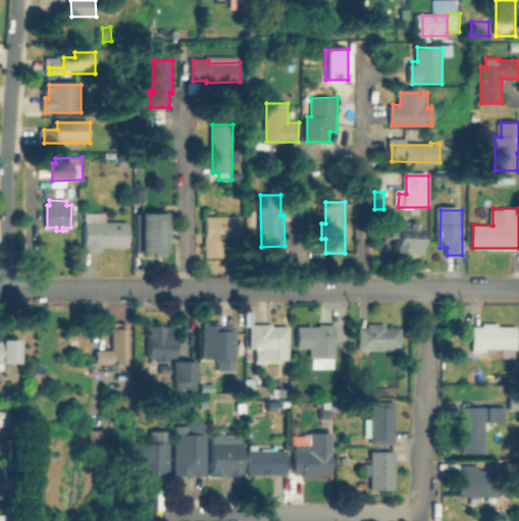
[(130,221),(131,247),(103,247),(103,251),(86,252),(86,213),(107,213),(107,221),(130,221)]
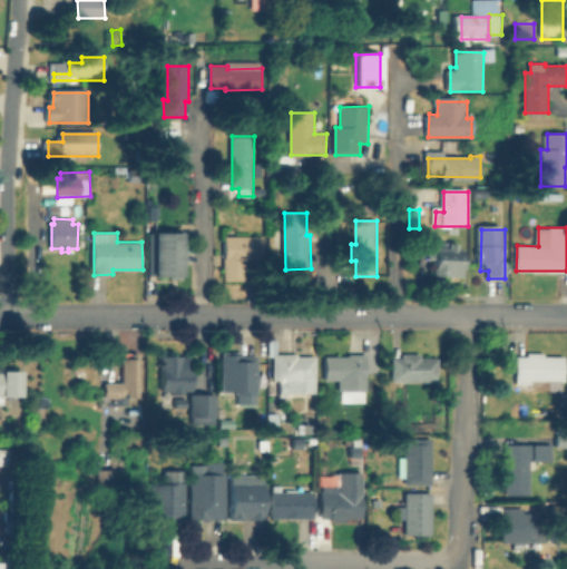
[(437,235),(437,249),(422,248),(422,235),(437,235)]
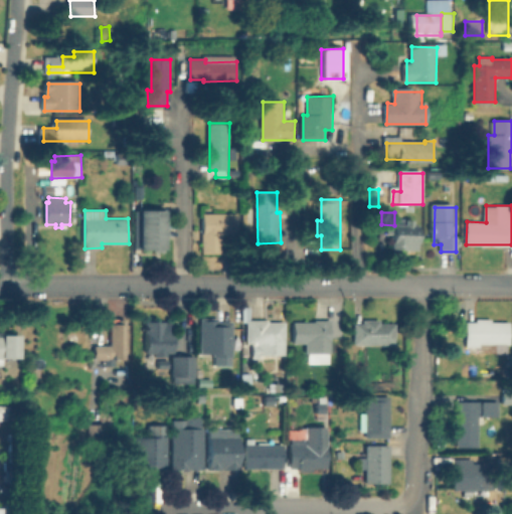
[(167,213),(166,248),(142,248),(142,213),(167,213)]
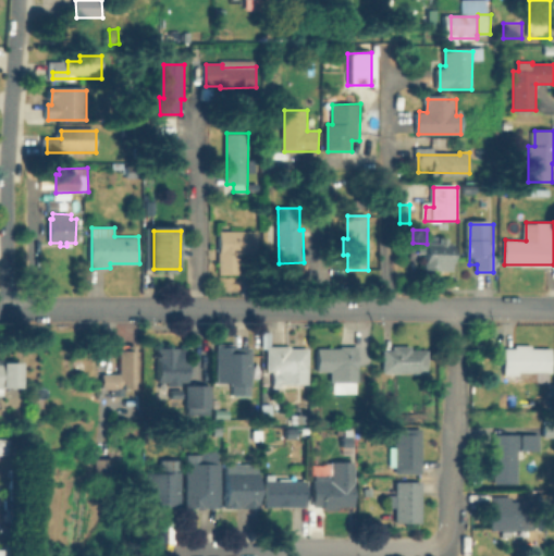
[(260,232),(259,255),(242,255),(242,273),(221,274),(221,232),(260,232)]
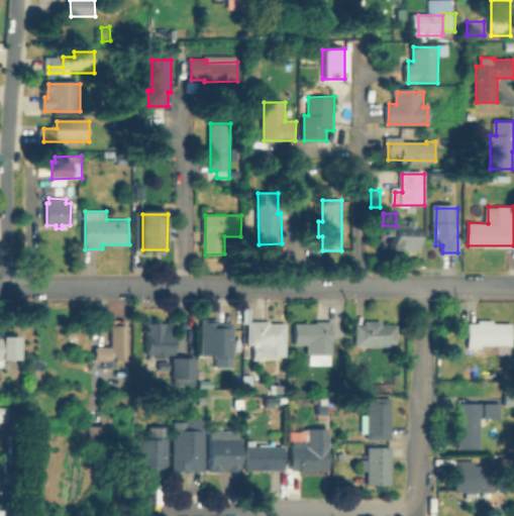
[(417,226),(417,228),(421,228),(421,251),(394,251),(394,227),(401,227),(401,220),(417,220),(417,226)]
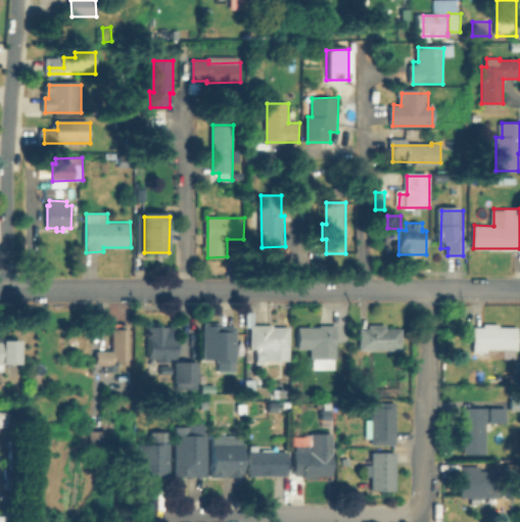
[(129,324),(130,365),(119,365),(120,372),(106,372),(106,366),(98,366),(97,351),(113,351),(113,328),(122,328),(122,324),(129,324)]
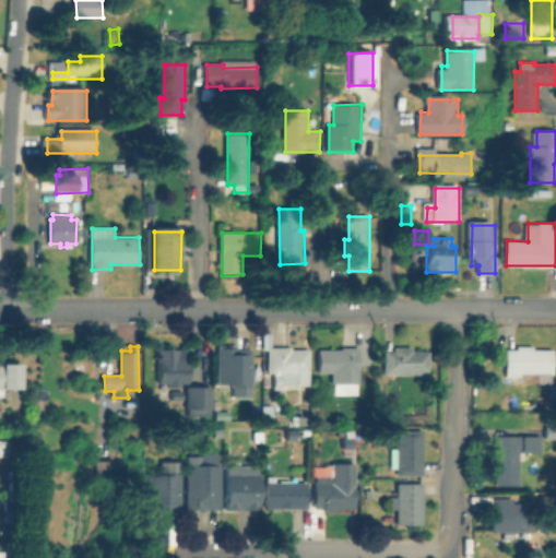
[(534,346),(535,351),(554,351),(554,376),(522,375),(522,379),(506,379),(507,349),(518,349),(518,346),(534,346)]
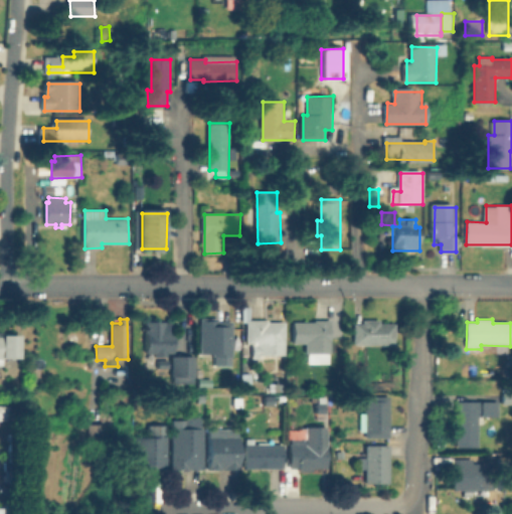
[(286,324),(286,344),(286,358),(257,358),(257,349),(256,349),(256,344),(248,344),(248,321),(269,321),(269,323),(286,324)]
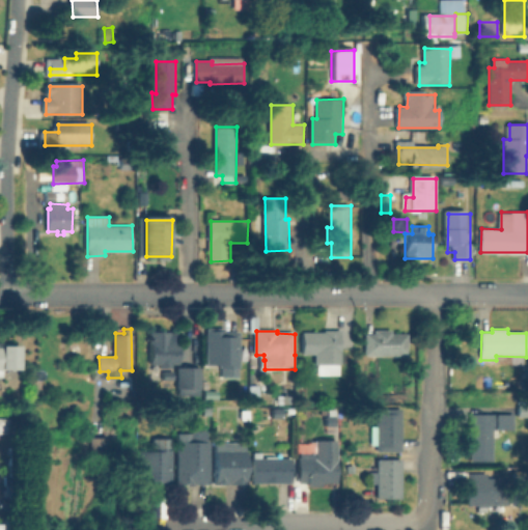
[(342,331),(342,365),(340,365),(340,375),(320,375),(320,365),(316,365),(316,354),(304,354),(304,332),(327,331),(342,331)]
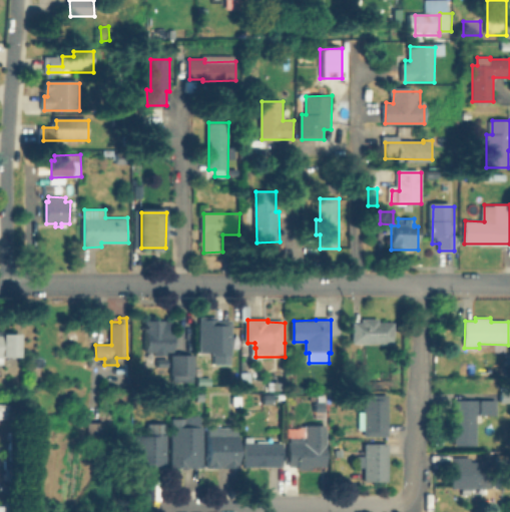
[(379,322),(396,323),(395,344),(355,343),(355,323),(363,323),(363,320),(380,320),(379,322)]
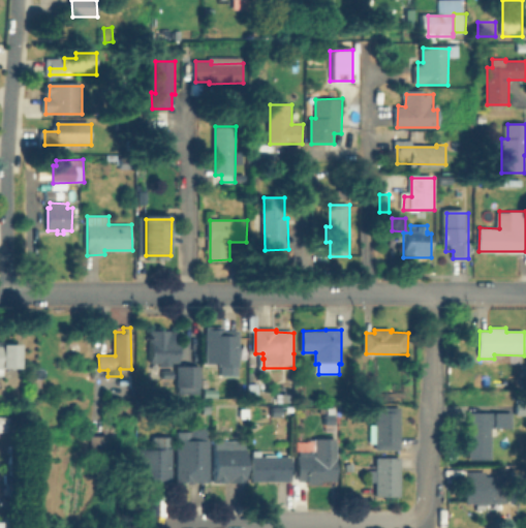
[(174,363),(174,366),(161,366),(162,363),(151,363),(151,331),(180,331),(180,363),(174,363)]
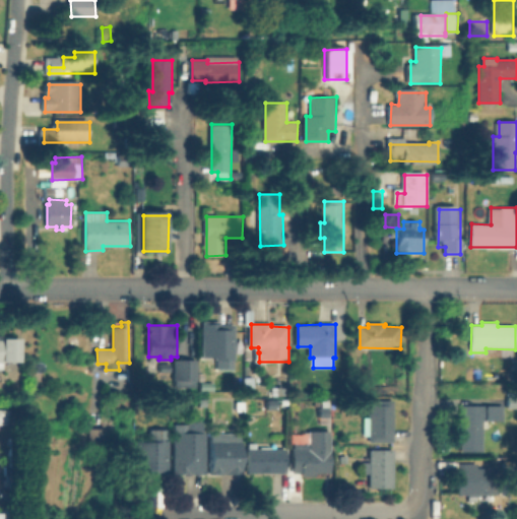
[(237,328),(237,368),(219,368),(219,360),(205,359),(205,328),(237,328)]
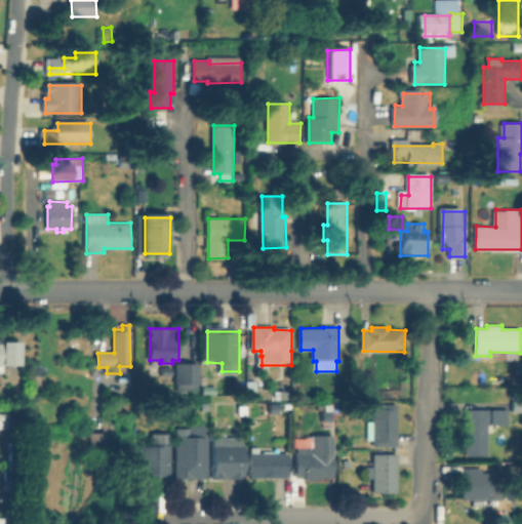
[(0,338),(6,338),(6,344),(23,343),(23,365),(4,366),(4,372),(0,372),(0,338)]
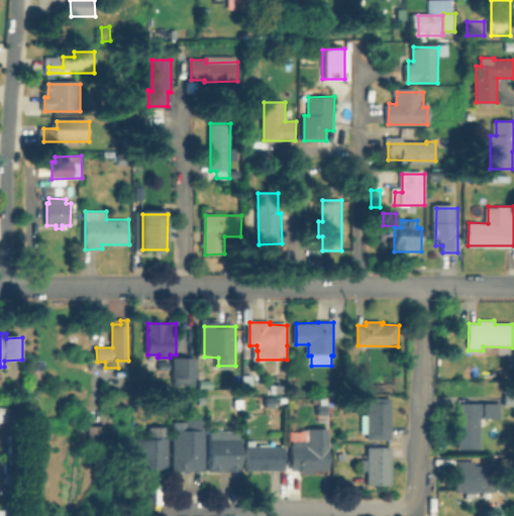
[(197,383),(197,385),(175,385),(175,360),(197,360),(197,383)]
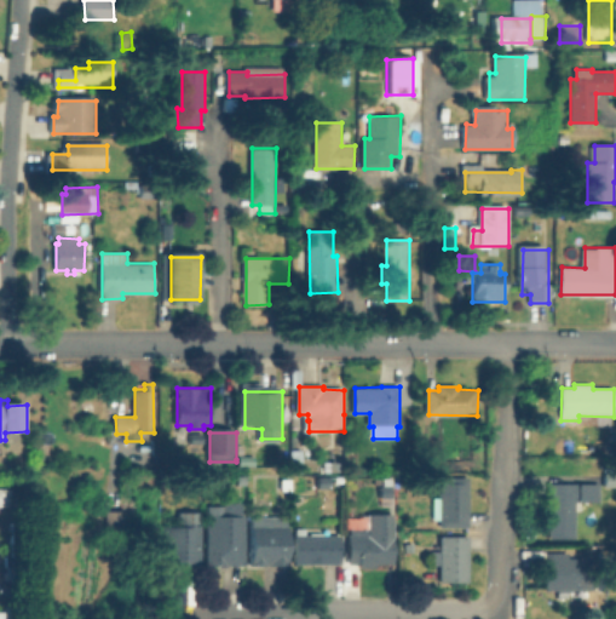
[(205,434),(205,443),(193,443),(193,434),(205,434)]
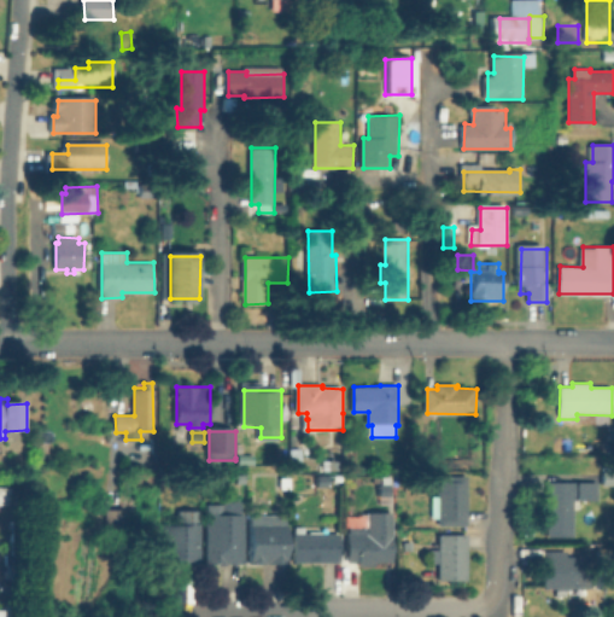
[(380,494),(380,477),(392,477),(392,494),(380,494)]
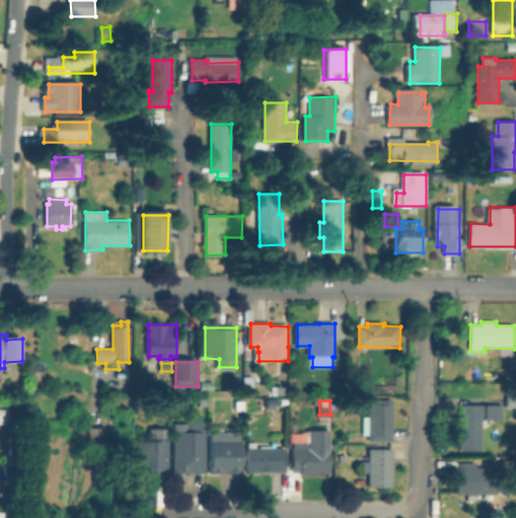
[(394,402),(394,441),(370,441),(370,402),(394,402)]
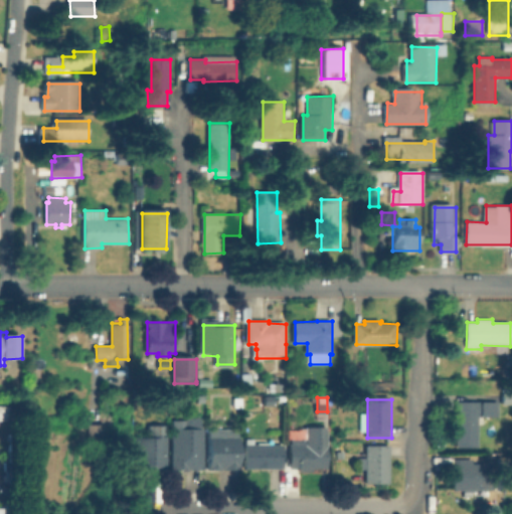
[(480,402),(480,448),(457,448),(457,429),(454,429),(454,412),(457,412),(457,402),(480,402)]
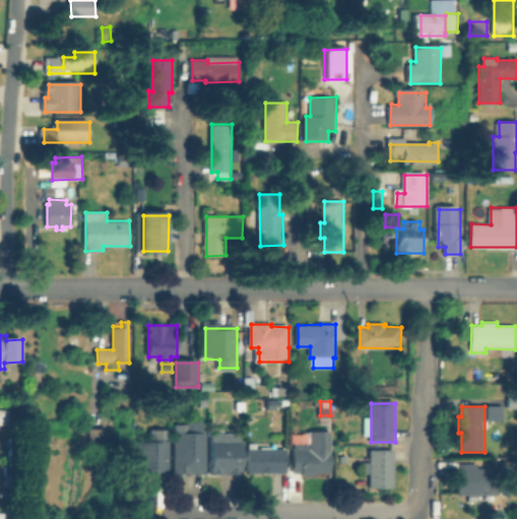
[(504,406),(504,422),(487,422),(487,406),(504,406)]
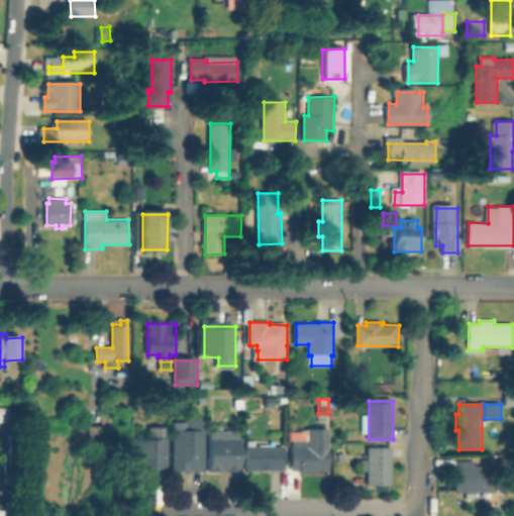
[(111,426),(111,442),(91,442),(91,426),(111,426)]
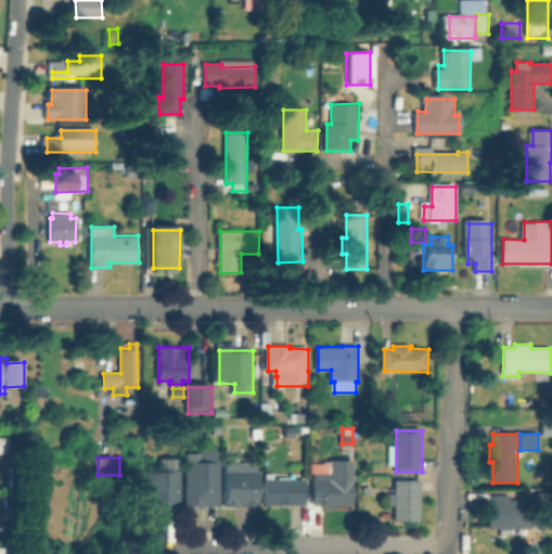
[(220,466),(220,506),(188,506),(188,458),(203,458),(203,466),(220,466)]
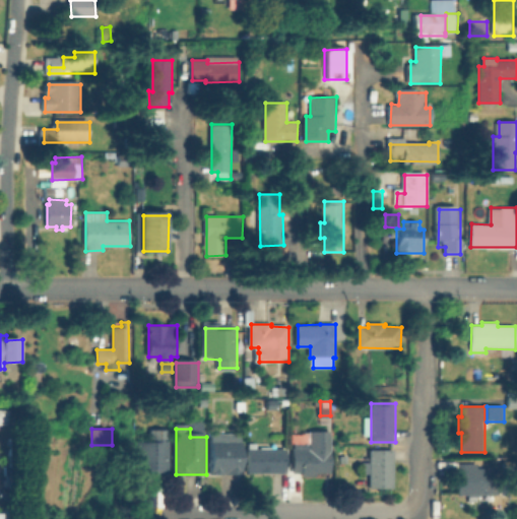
[(331,473),(296,472),(296,446),(312,446),(312,432),(331,432),(331,473)]
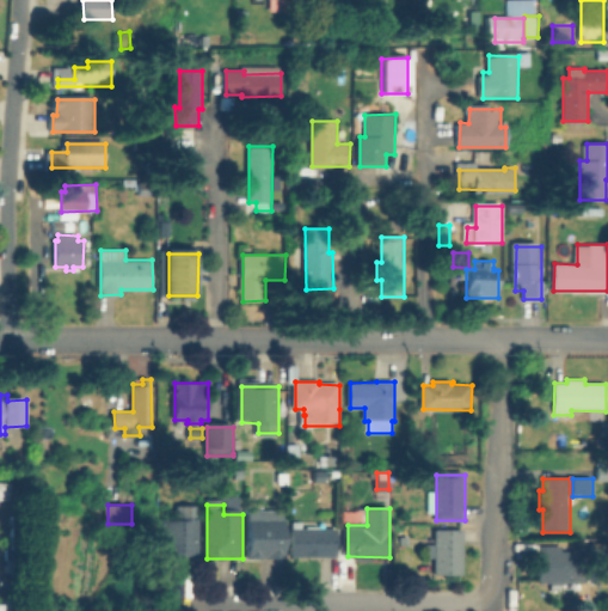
[(200,509),(200,562),(163,562),(164,523),(177,523),(178,509),(200,509)]
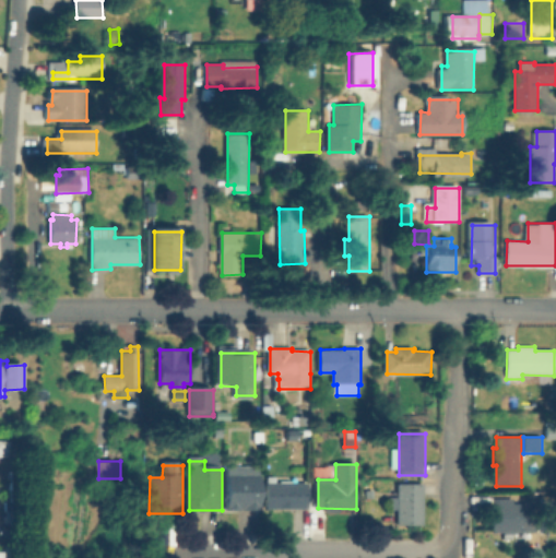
[(262,476),(262,511),(229,511),(229,472),(250,472),(250,476),(262,476)]
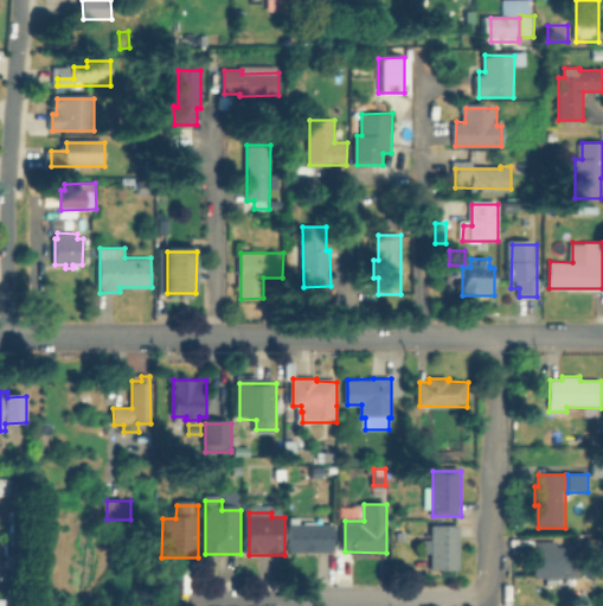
[(335,524),(335,553),(290,553),(290,517),(316,517),(316,524),(335,524)]
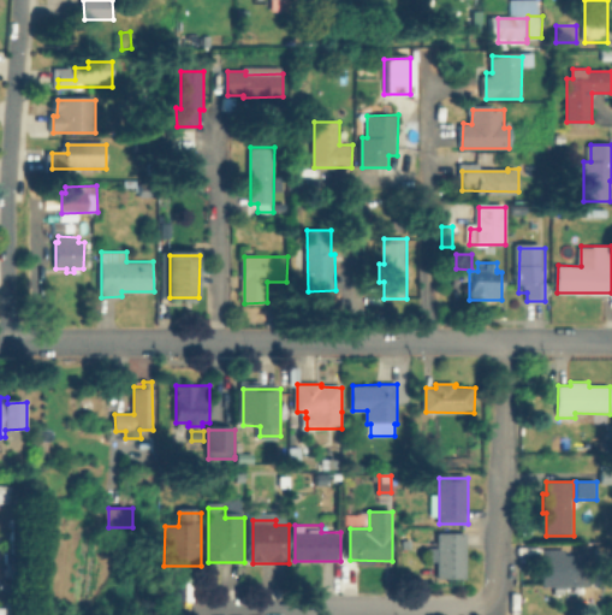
[(467,536),(467,580),(440,579),(440,536),(467,536)]
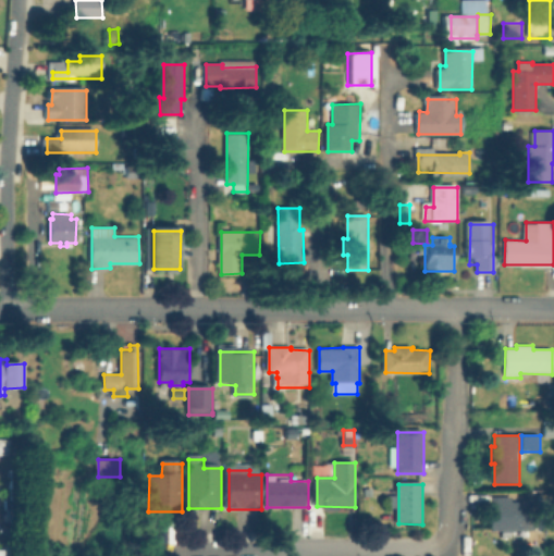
[(512,503),(532,503),(533,504),(533,530),(492,530),(491,497),(512,497),(512,503)]
